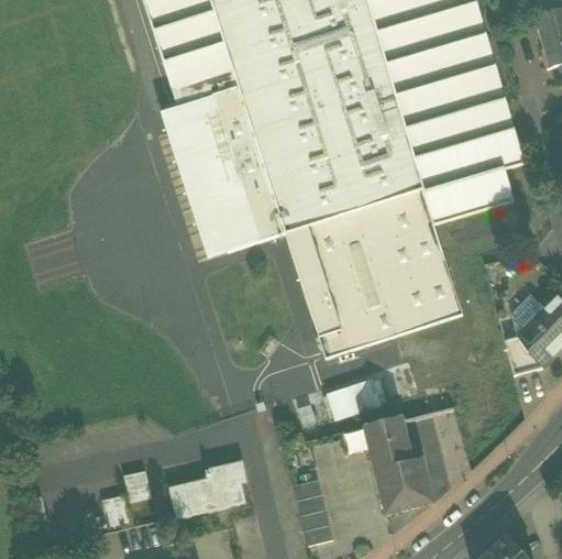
[(142,0),(176,106),(212,95),(259,240),(284,232),(285,233),(324,358),(461,313),(432,223),(513,199),(504,167),(524,162),(505,97),(475,0),(142,0)]
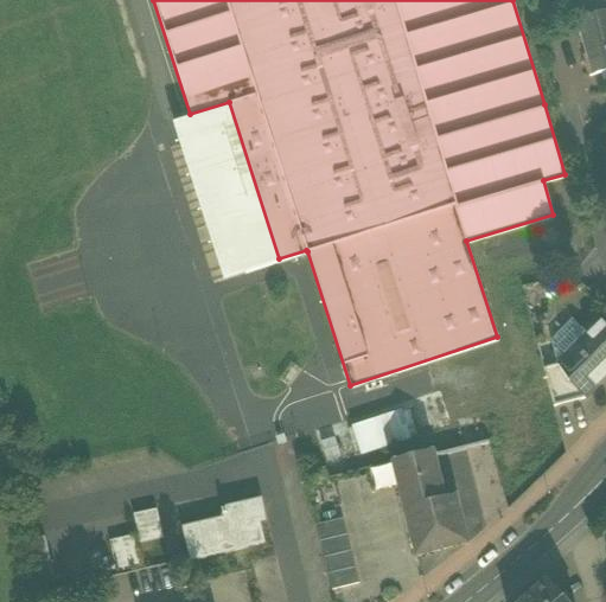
[(572,0),(578,17),(605,8),(605,0),(572,0)]
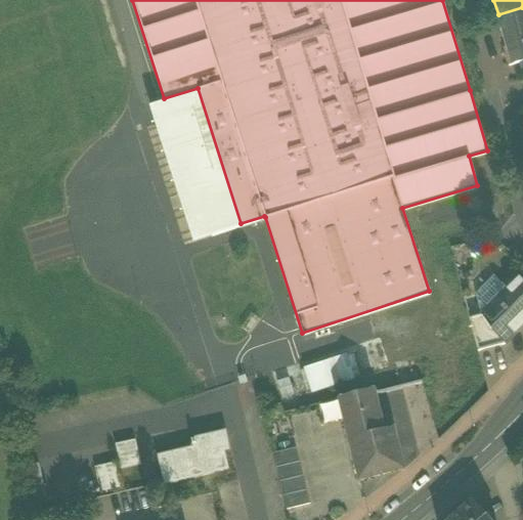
[(522,57),(522,7),(498,14),(508,44),(503,45),(508,63),(513,61),(518,60),(518,59),(522,57)]
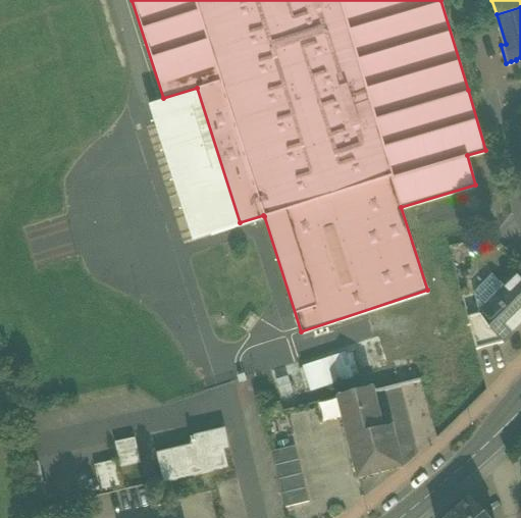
[(192,239),(240,222),(197,88),(163,98),(148,103),(192,239)]
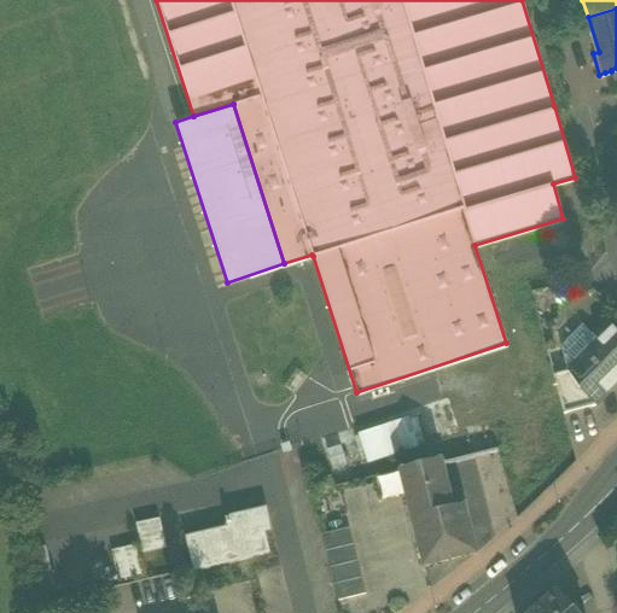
[(616,322),(615,321),(598,338),(566,368),(577,386),(594,402),(616,379),(616,322)]
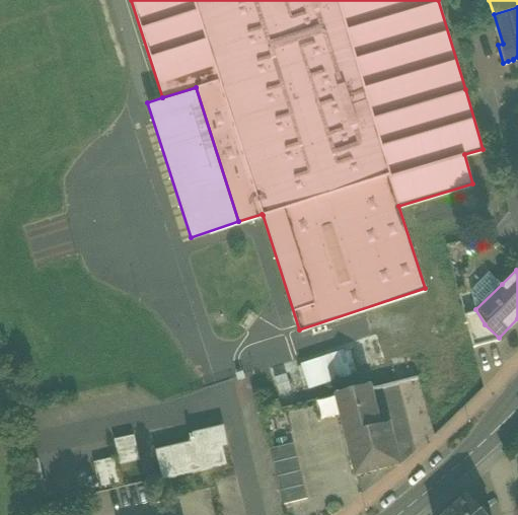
[(472,295),(475,309),(502,284),(488,271),(470,288),(472,295)]
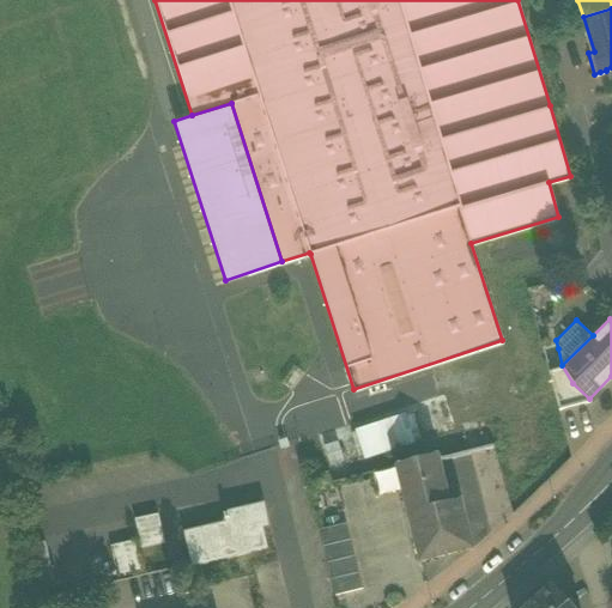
[(549,369),(558,407),(589,399),(573,383),(562,365),(549,369)]
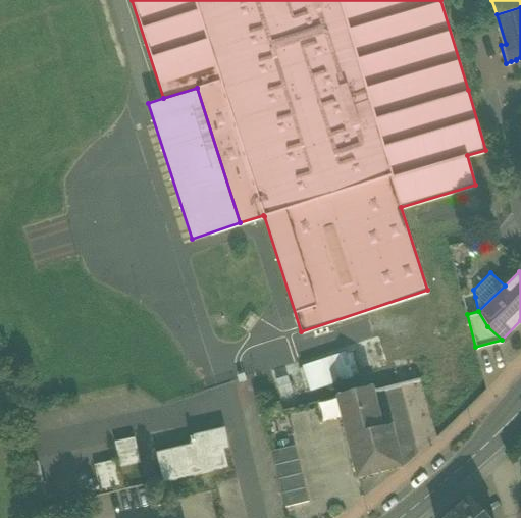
[(378,340),(322,357),(330,384),(386,367),(378,340)]
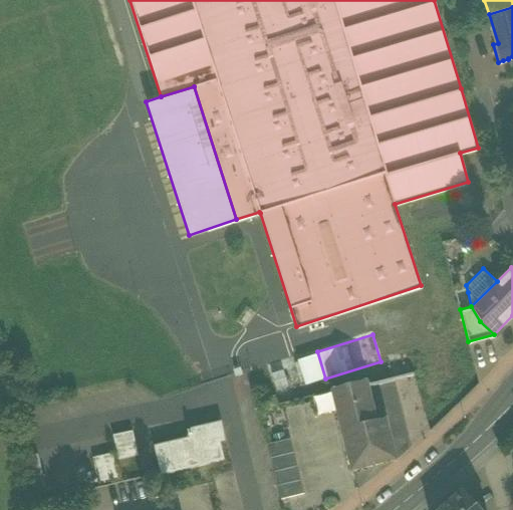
[(340,428),(376,419),(373,406),(366,379),(330,389),(340,428)]
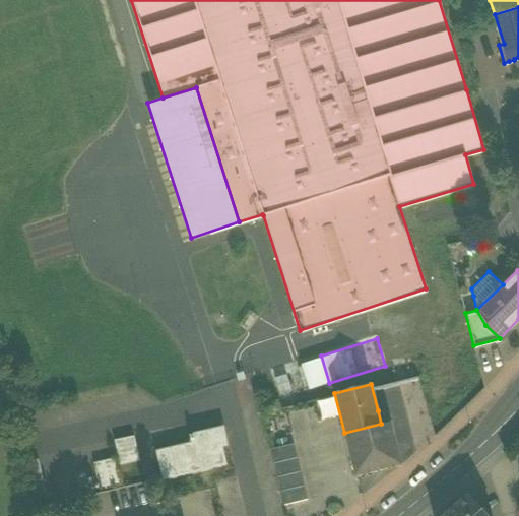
[(384,408),(378,410),(381,424),(388,422),(384,408)]
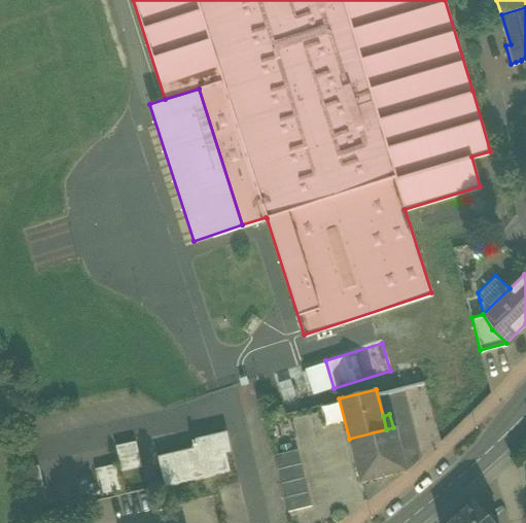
[(404,469),(393,427),(386,429),(349,439),(360,481),(404,469)]
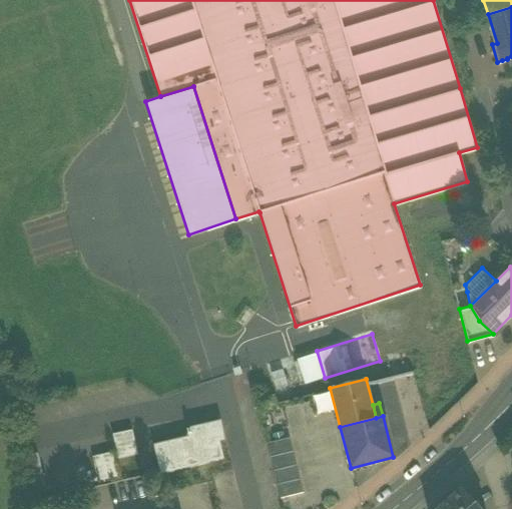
[(154,444),(160,470),(221,456),(215,430),(220,429),(219,420),(188,427),(188,428),(189,431),(190,436),(154,444)]
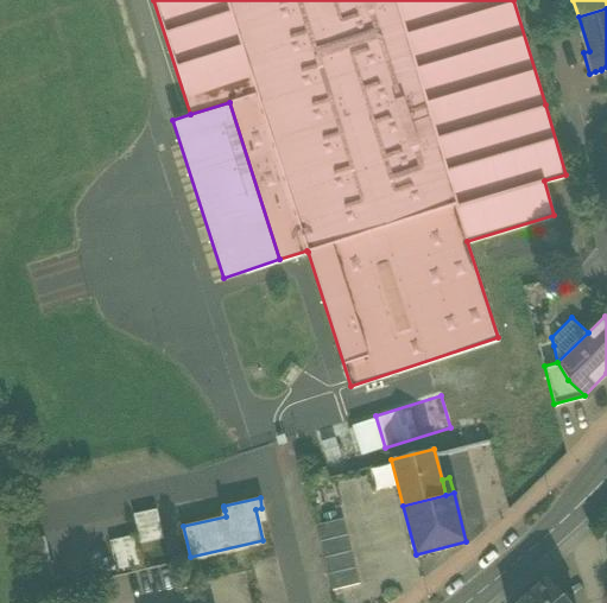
[(157,506),(133,512),(140,540),(163,535),(157,506)]
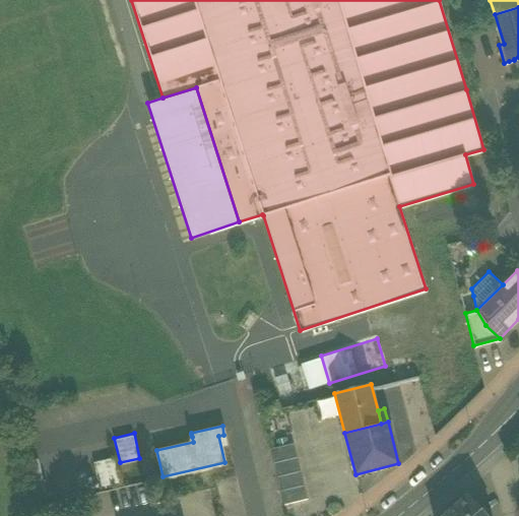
[(269,447),(283,503),(307,497),(293,441),(269,447)]
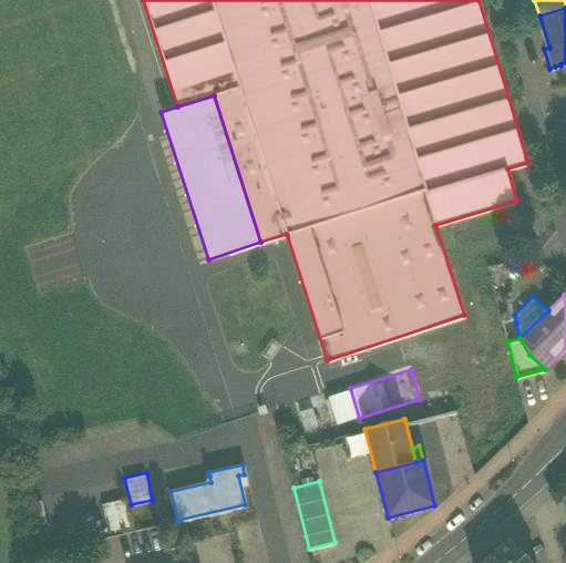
[(124,498),(102,502),(109,530),(131,525),(124,498)]
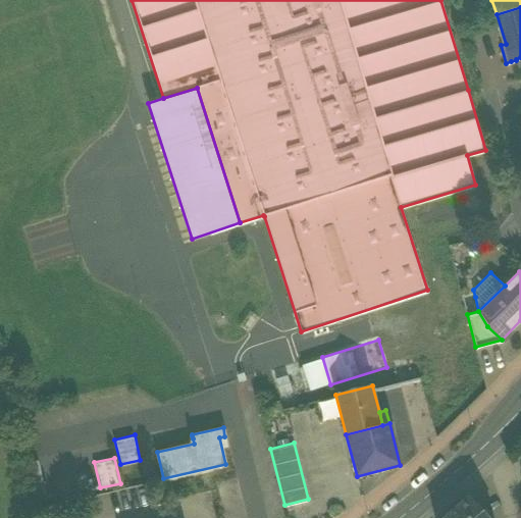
[(486,517),(468,498),(446,517),(486,517)]
